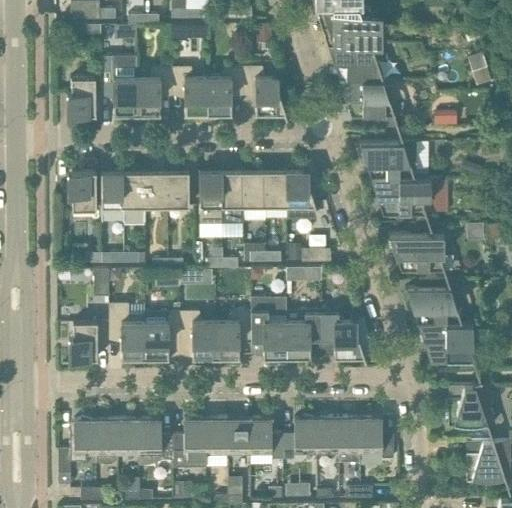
[(71,1),(71,19),(99,19),(99,1),(71,1)]
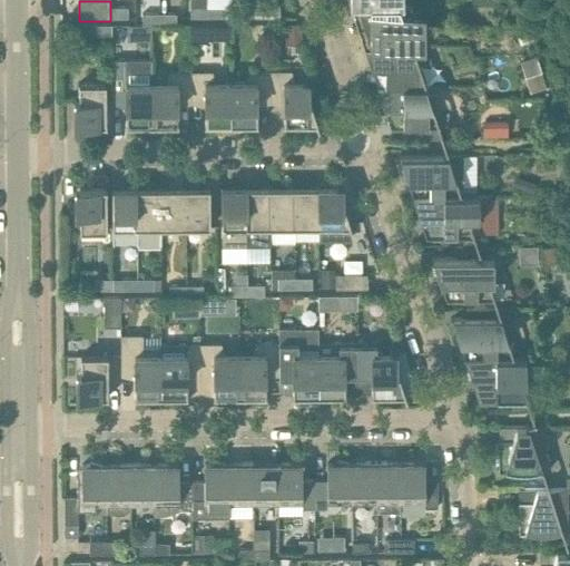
[(357,27),(411,27),(410,5),(403,5),(351,5),(357,27)]
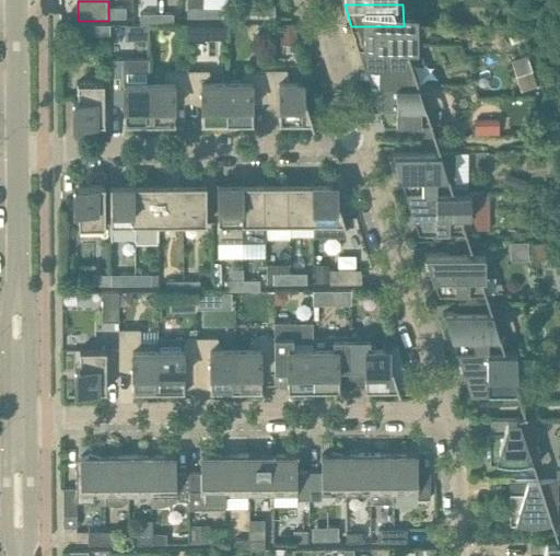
[(244,20),(270,20),(270,6),(244,6),(244,20)]
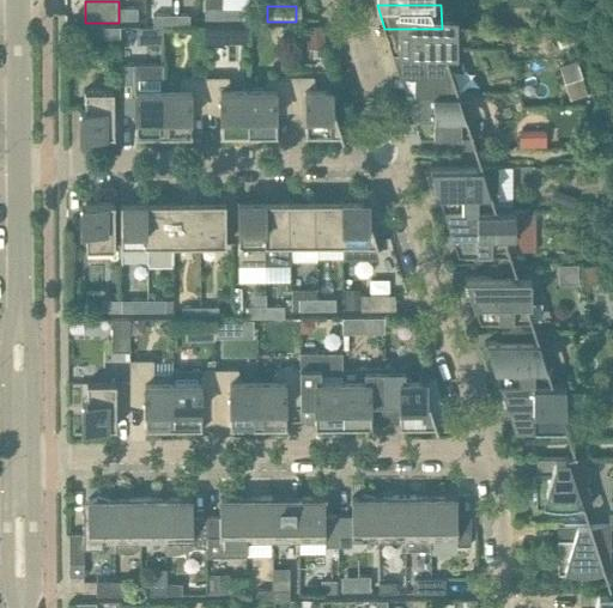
[(223,22),(242,22),(242,10),(223,11),(223,22)]
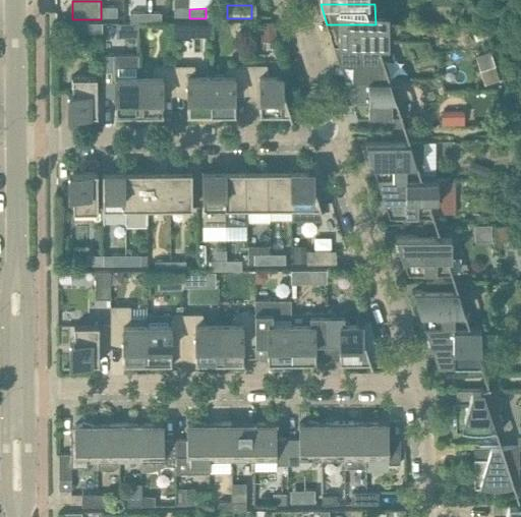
[(174,19),(189,18),(189,9),(174,9),(174,19)]
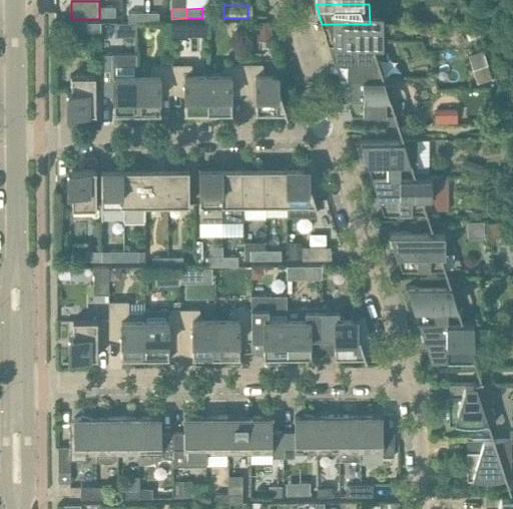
[(100,19),(115,19),(115,10),(100,10),(100,19)]
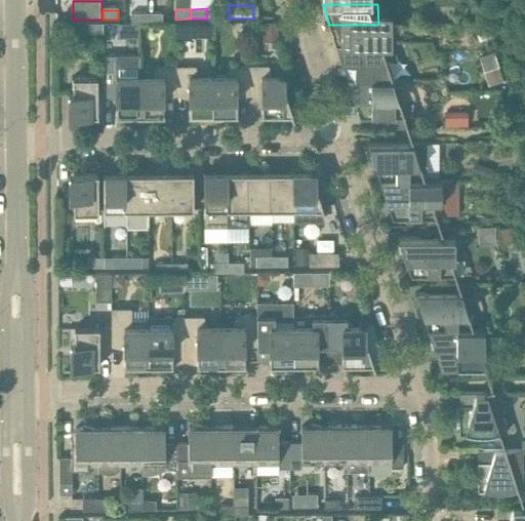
[(131,26),(147,26),(147,15),(131,15),(131,26)]
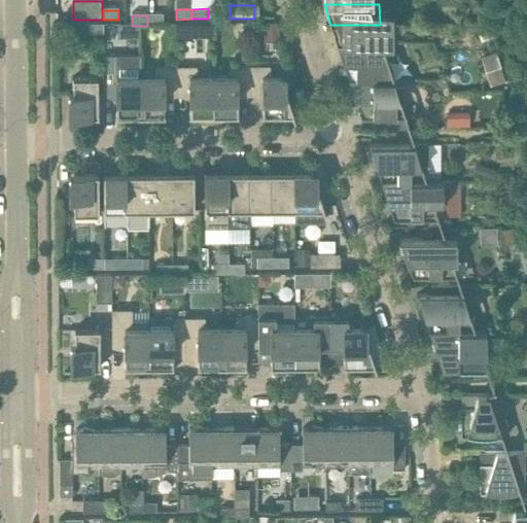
[(147,15),(147,26),(164,26),(164,15),(147,15)]
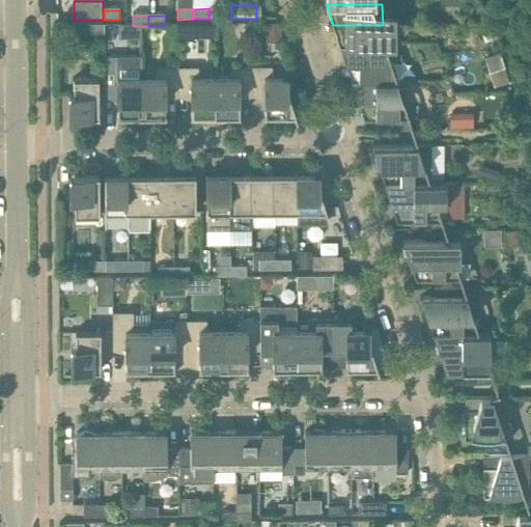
[(340,46),(389,46),(389,25),(383,25),(333,25),(340,46)]
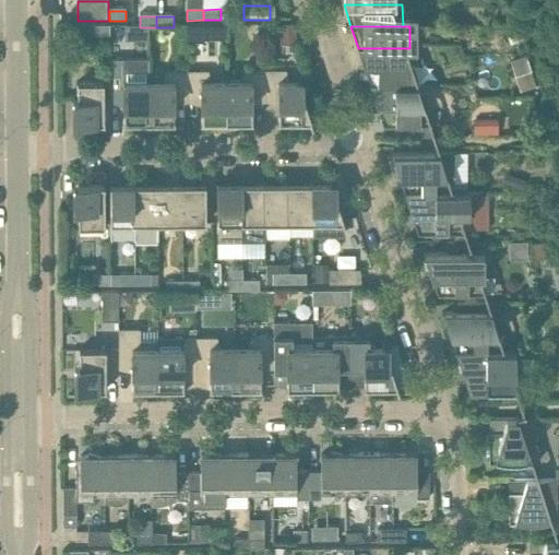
[(109,27),(92,27),(92,38),(109,38),(109,27)]
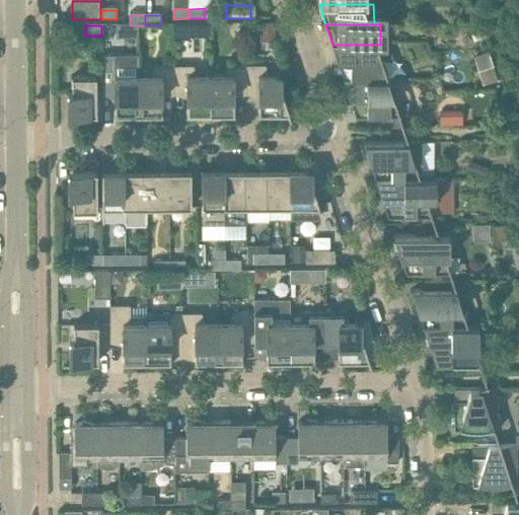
[(272,25),(258,26),(258,45),(277,45),(272,25)]
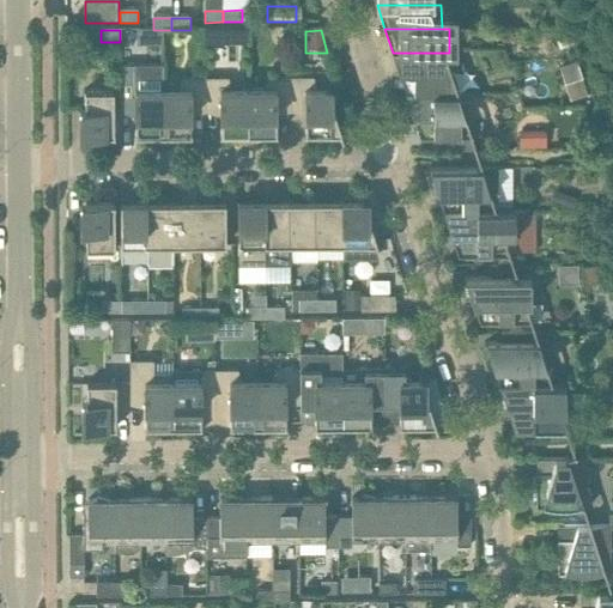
[(459,96),(450,72),(456,72),(456,53),(449,53),(393,53),(406,97),(459,96)]
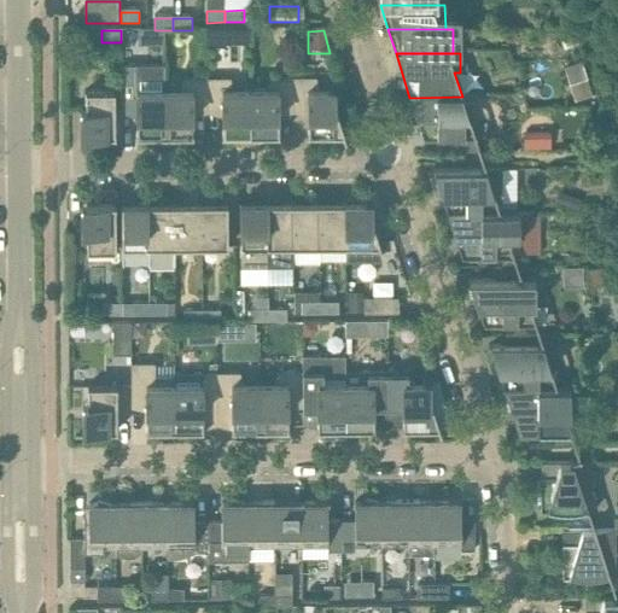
[(164,69),(121,69),(122,112),(136,111),(136,139),(165,139),(164,69)]
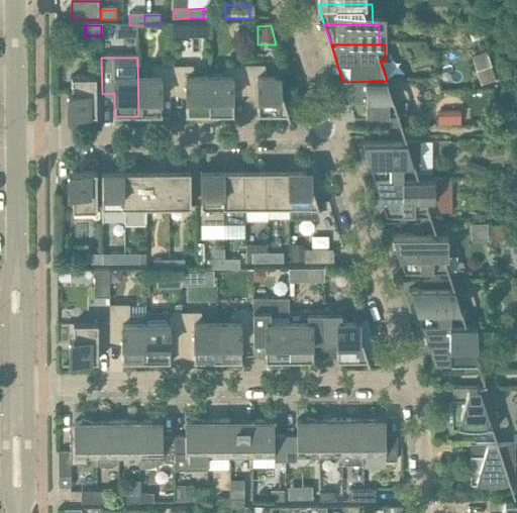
[(233,93),(245,92),(245,67),(226,67),(223,78),(210,78),(210,115),(233,115),(233,93)]
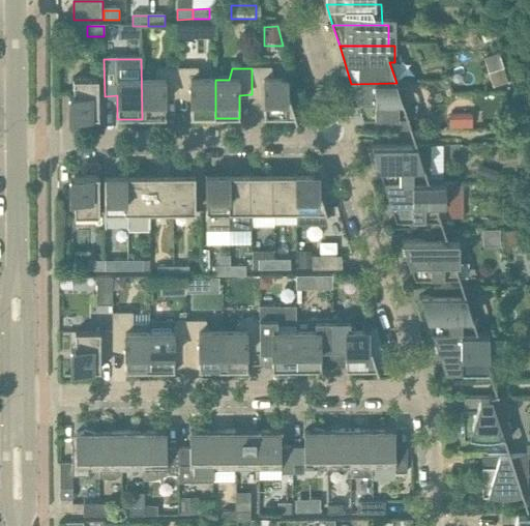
[(282,78),(282,79),(274,79),(271,68),(252,68),(252,94),(264,94),(264,118),(294,118),(296,121),(297,121),(288,93),(288,79),(284,79),(283,78),(282,78)]
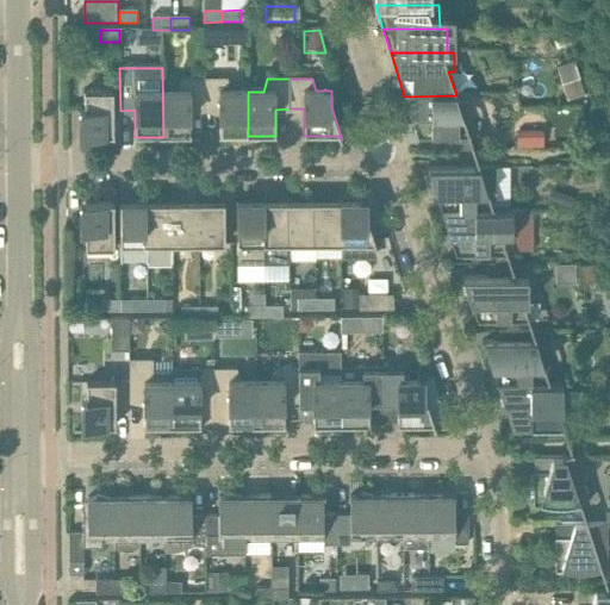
[(191,110),(205,110),(205,80),(182,80),(179,92),(162,92),(163,137),(191,137),(191,110)]
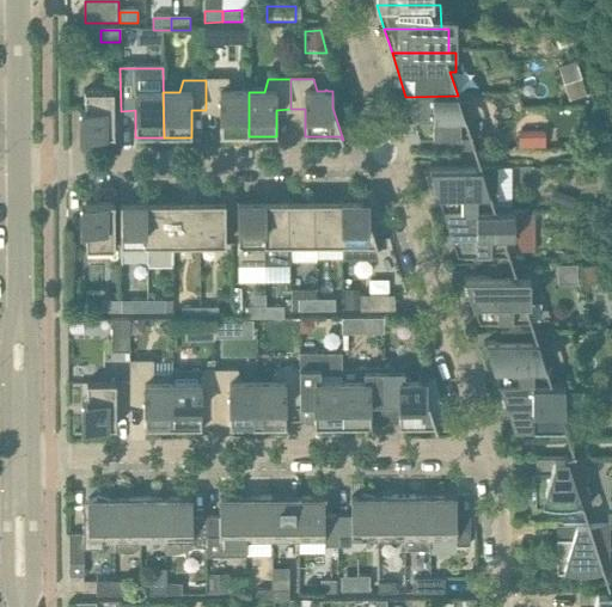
[(249,92),(248,92),(233,92),(228,80),(206,80),(206,110),(220,110),(220,138),(249,136),(249,92)]
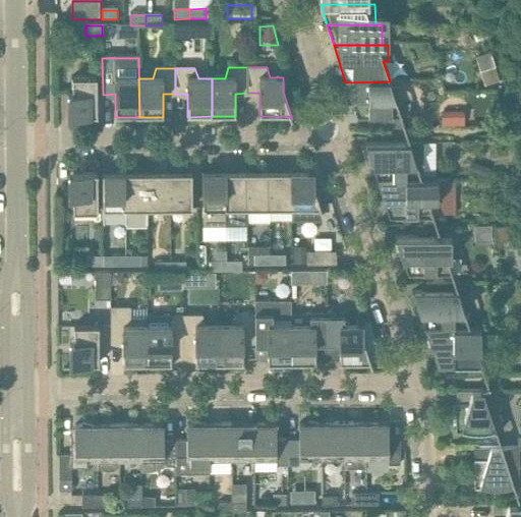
[(97,117),(97,97),(97,78),(72,79),(72,95),(68,95),(68,118),(97,117)]
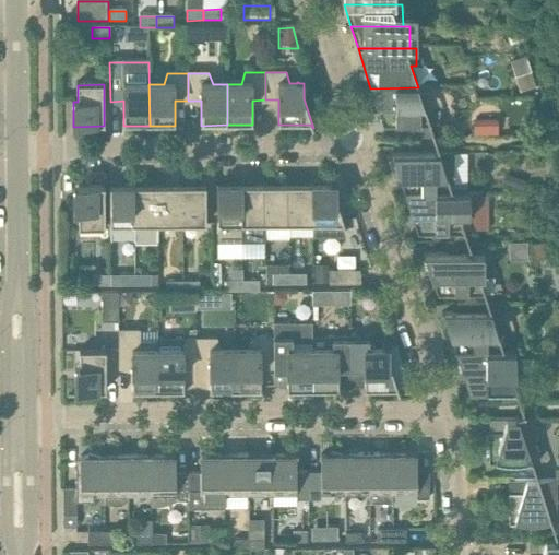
[(436,141),(436,140),(418,87),(370,89),(383,129),(417,128),(417,140),(433,140),(435,142),(436,141)]
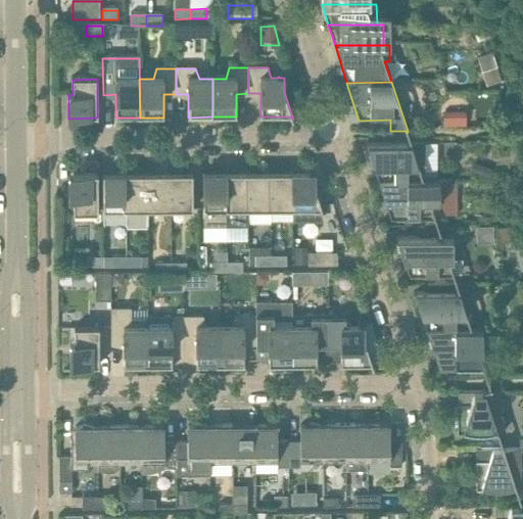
[(465,113),(444,113),(445,127),(466,127),(465,113)]
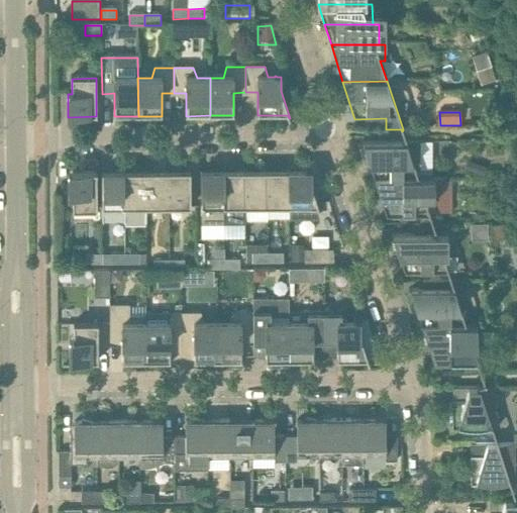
[(385,143),(363,143),(370,166),(390,165),(391,180),(420,181),(420,163),(420,143),(385,143)]
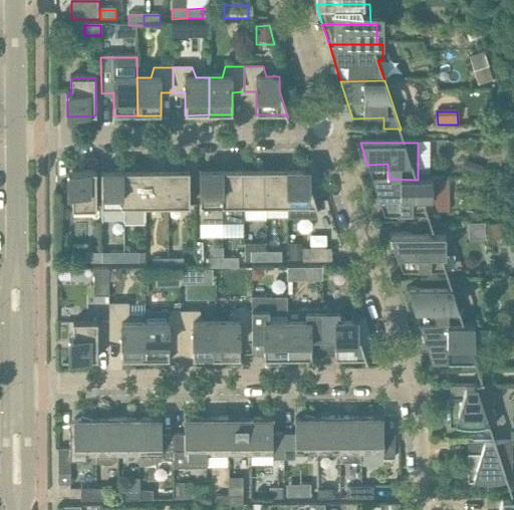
[(318,210),(309,185),(309,171),(305,172),(305,170),(303,170),(304,171),(287,172),(287,207),(288,207),(288,219),(315,219),(315,211),(318,210)]
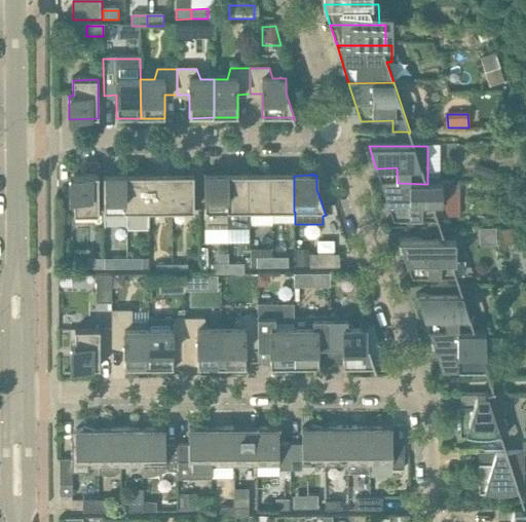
[(194,213),(194,196),(194,176),(171,177),(172,213),(194,213)]
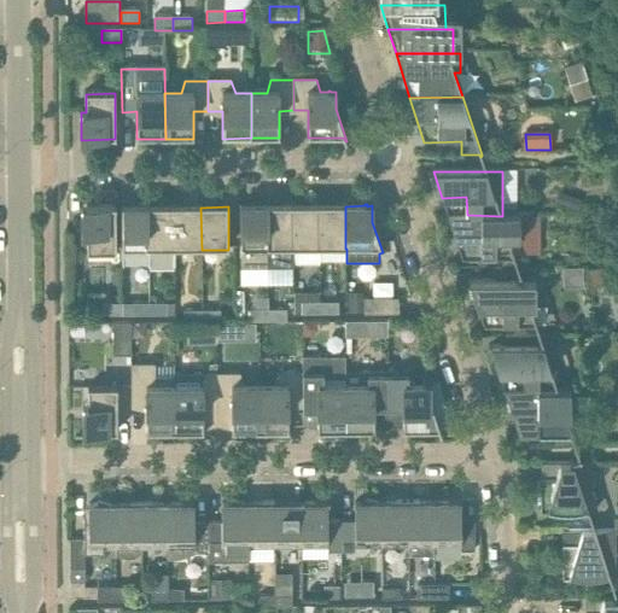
[(240,269),(268,269),(267,206),(240,206),(240,269)]
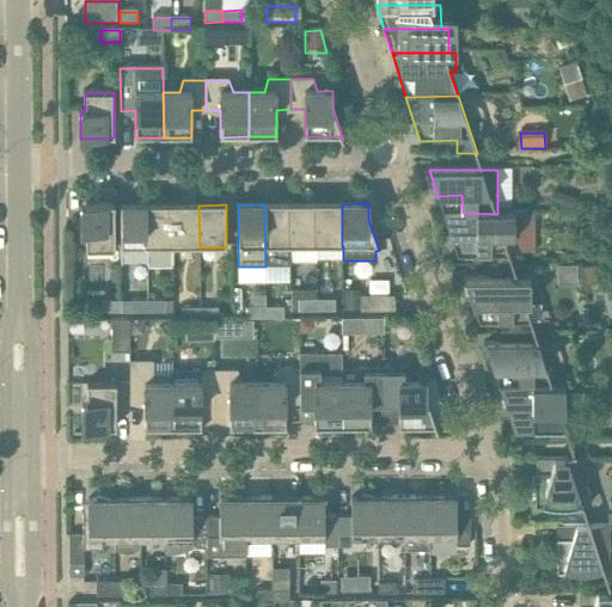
[(265,267),(291,267),(291,204),(264,204),(265,267)]
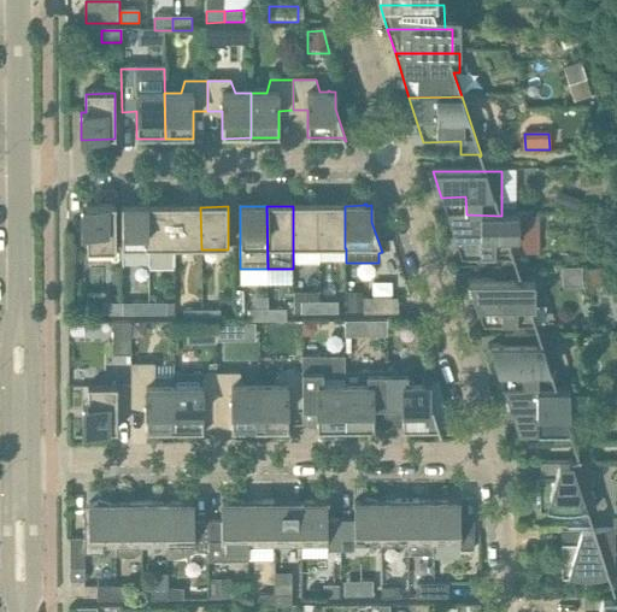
[(294,248),(319,248),(318,206),(293,206),(293,269),(294,269),(294,248)]
